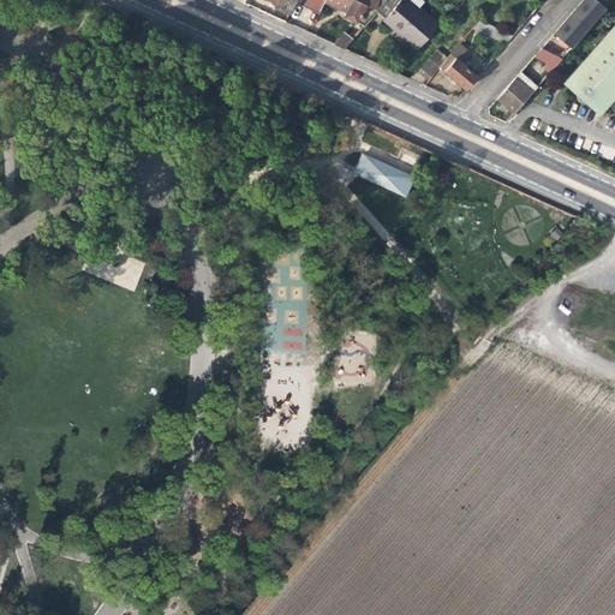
[(293,3),(294,0),(268,0),(278,4),(276,6),(290,12),(293,3)]
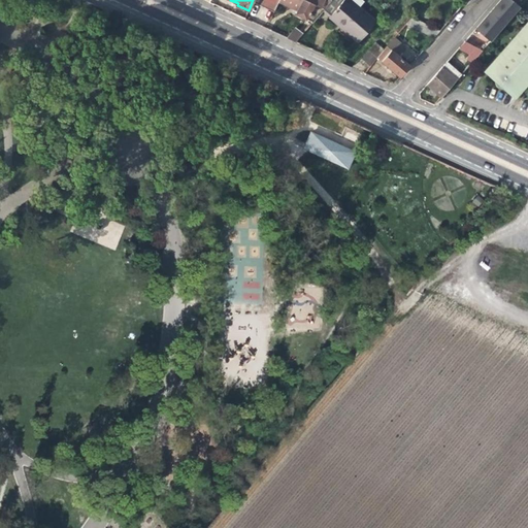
[(295,13),(311,23),(323,9),(331,0),(330,0),(253,0),(252,2),(273,12),(278,2),(295,9),(297,10),(295,13)]
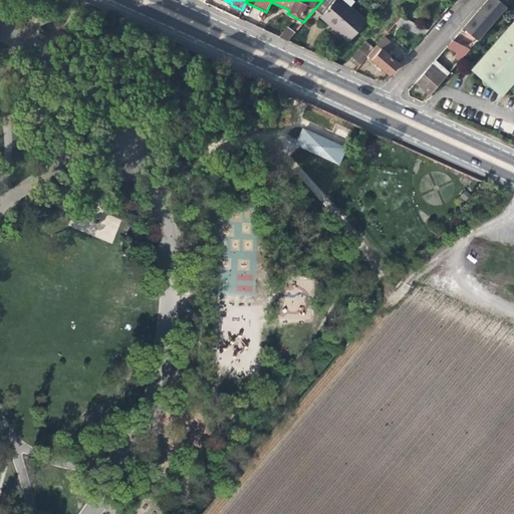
[(330,27),(347,41),(364,21),(348,7),(353,2),(350,0),(322,0),(314,9),(320,14),(318,16),(327,24),(328,23),(329,24),(331,25),(330,27)]
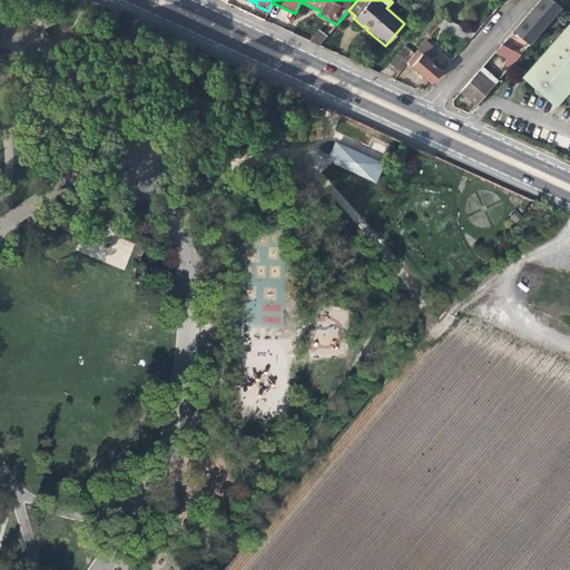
[(561,7),(551,0),(537,0),(536,2),(520,20),(512,30),(529,43),(561,7)]
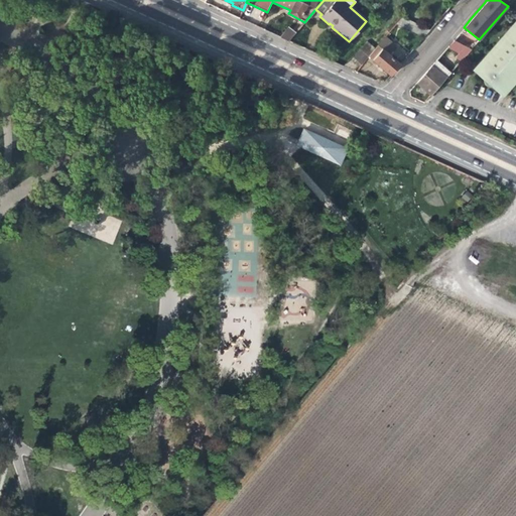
[(429,29),(401,17),(396,23),(420,35),(423,36),(429,29)]
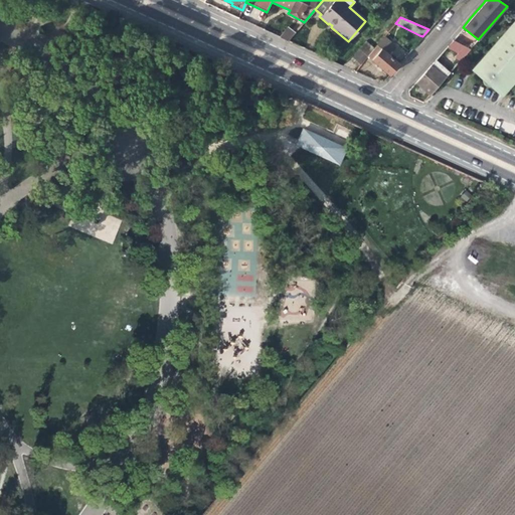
[(514,18),(470,68),(500,97),(514,79),(514,18)]
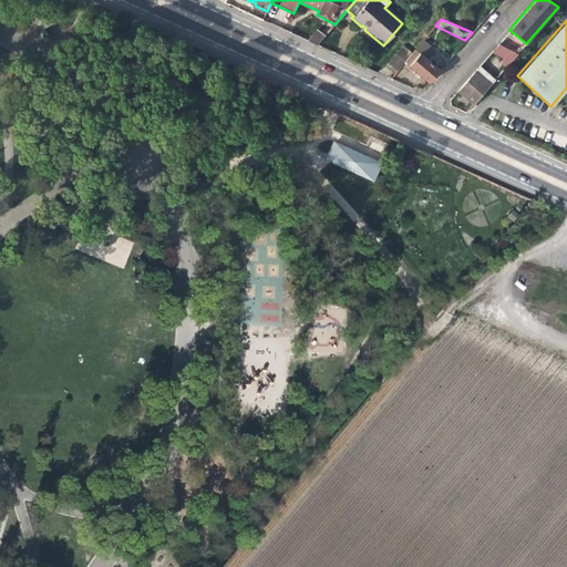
[(317,30),(308,41),(317,45),(325,35),(317,30)]
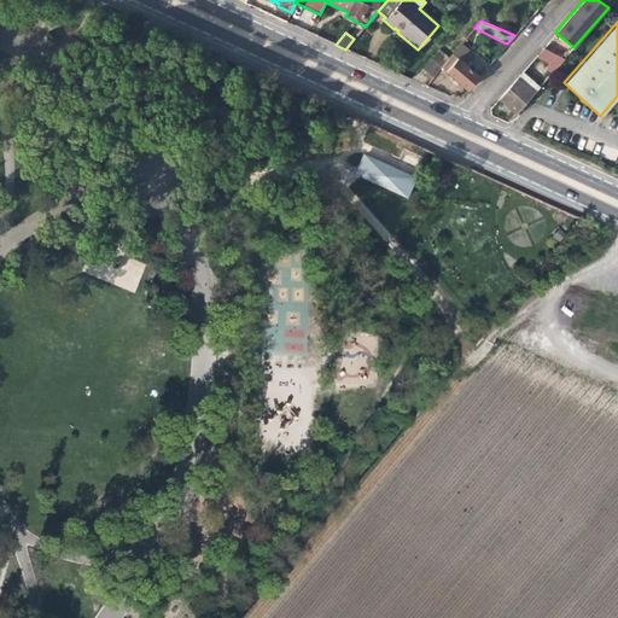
[(573,47),(555,33),(523,73),(540,87),(573,47)]
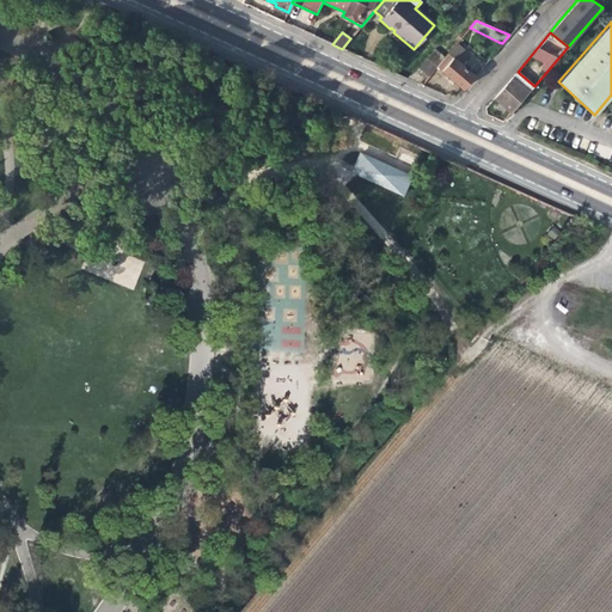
[(470,54),(458,43),(448,54),(453,57),(440,72),(450,80),(461,91),(475,77),(461,63),(470,54)]
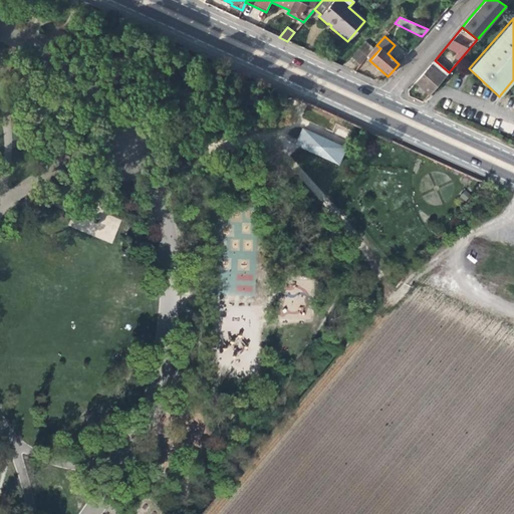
[(355,53),(351,57),(354,59),(360,64),(364,60),(355,53)]
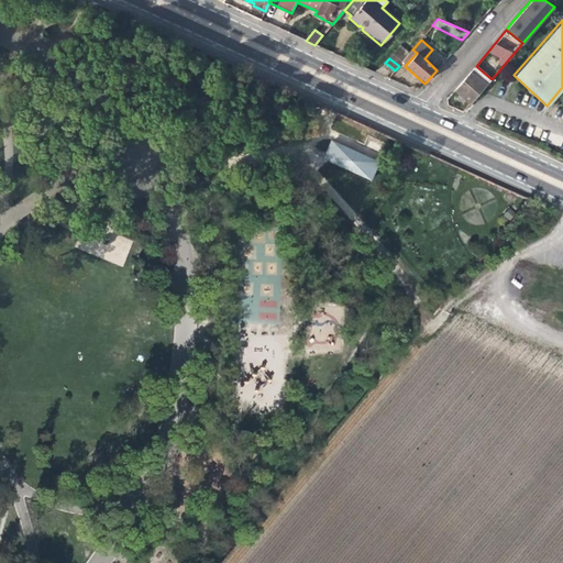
[(492,79),(476,66),(462,81),(446,100),(449,106),(463,112),(492,79)]
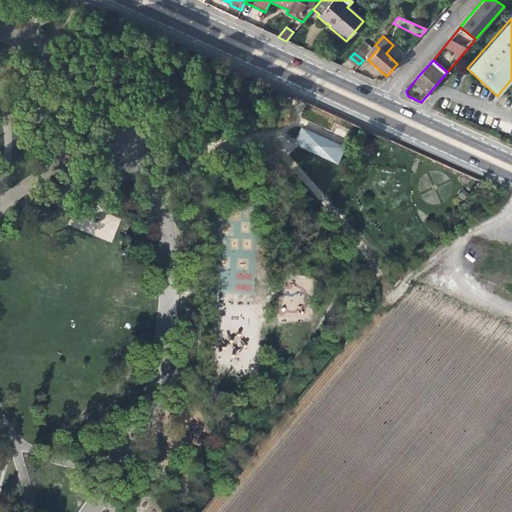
[(302,127),(294,144),(339,164),(346,147),(302,127)]
